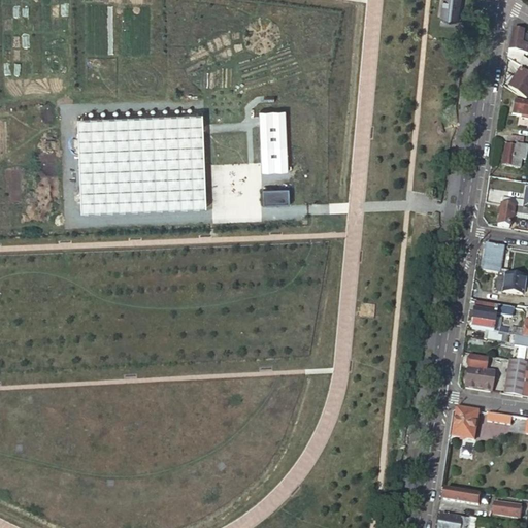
[(441,0),(439,17),(455,20),(458,0),(441,0)]
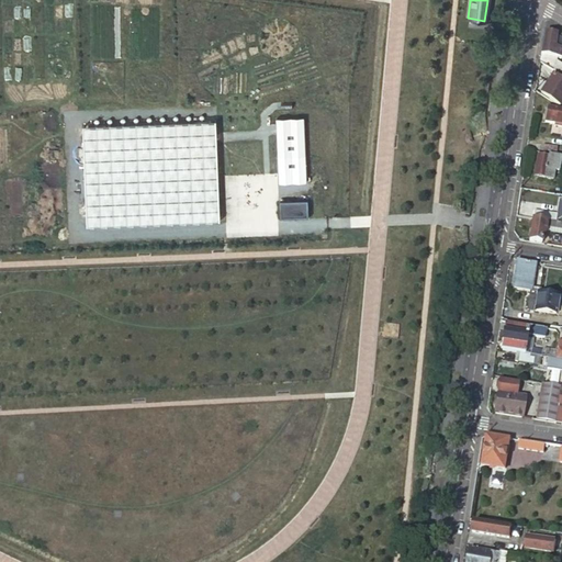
[(544,33),(540,62),(551,64),(552,57),(554,57),(561,57),(561,38),(561,35),(557,35),(544,33)]
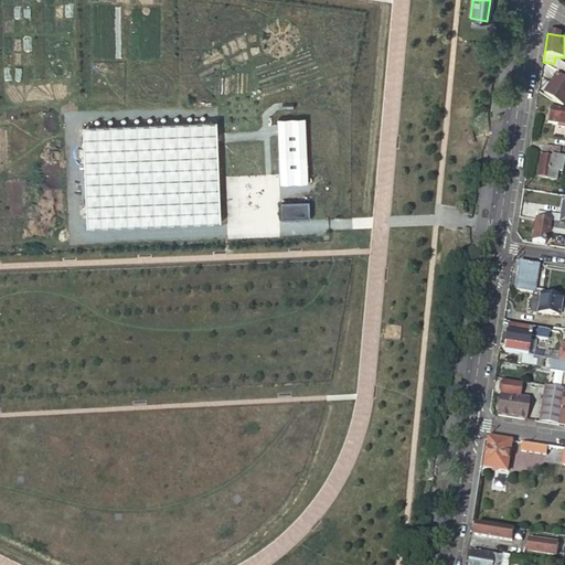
[(556,68),(557,57),(555,57),(554,64),(543,62),(543,63),(556,68)]
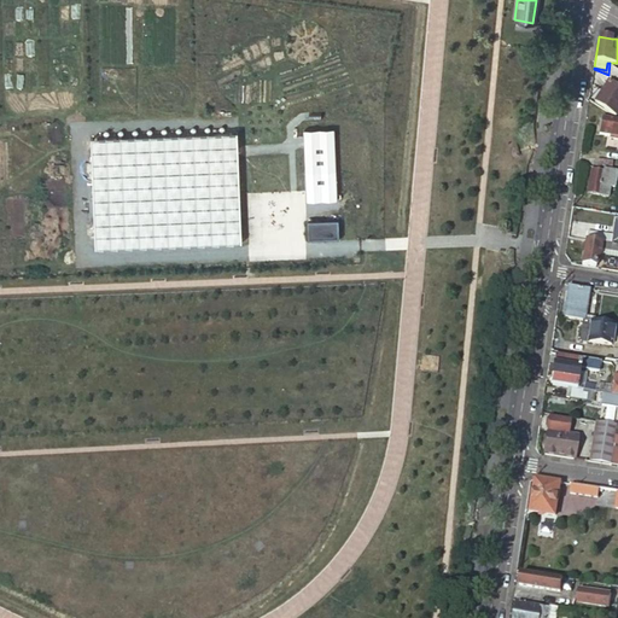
[(606,109),(605,110),(617,118),(617,114),(617,115),(617,114),(617,85),(614,87),(610,85),(596,103),(606,109)]
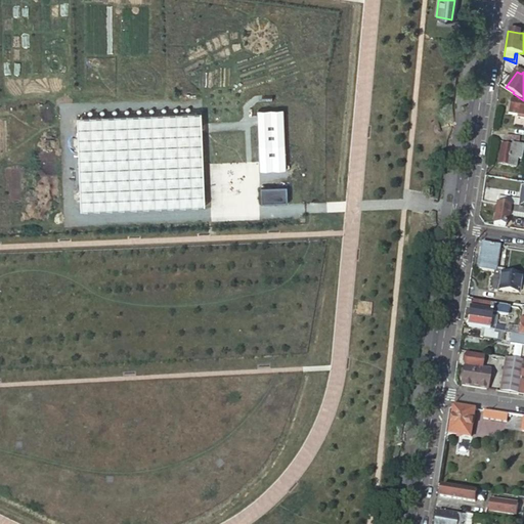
[(523,101),(511,99),(509,113),(523,115),(523,101)]
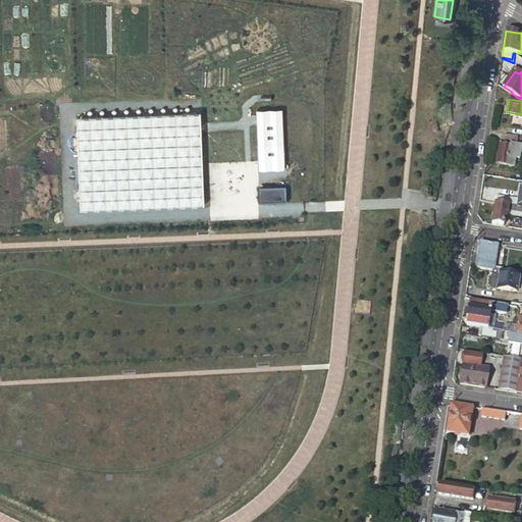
[(257,110),(259,161),(285,160),(282,109),(257,110)]
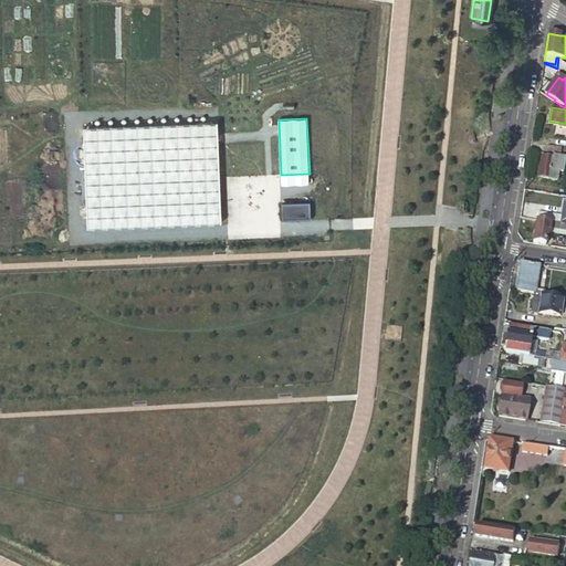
[(221,124),(85,128),(90,229),(224,224),(221,124)]
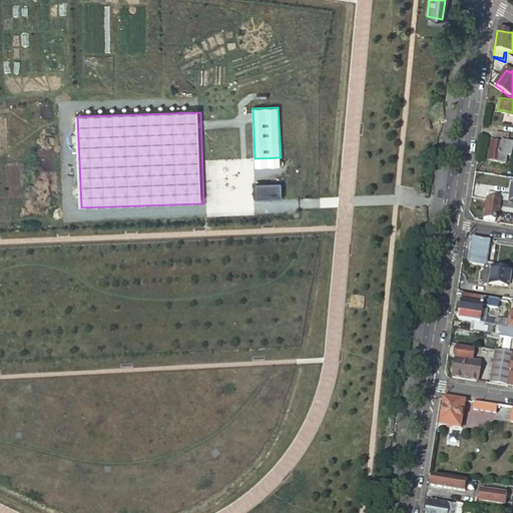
[(508,132),(496,130),(495,136),(507,139),(508,132)]
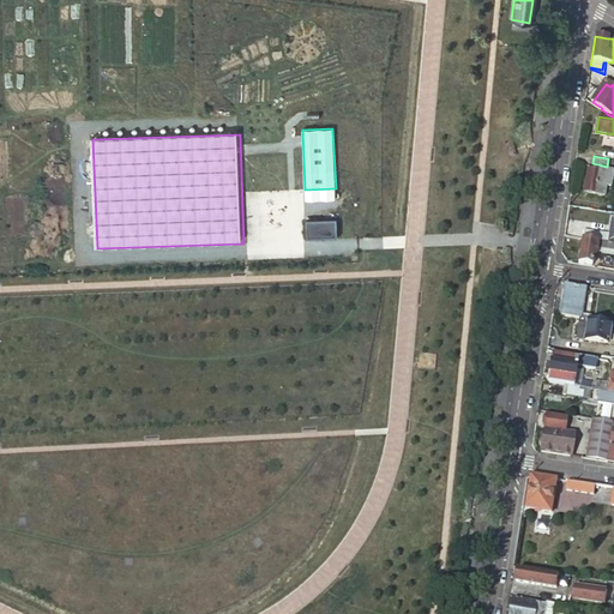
[(611,186),(612,184),(613,169),(600,167),(600,169),(588,168),(584,192),(605,196),(607,185),(611,186)]
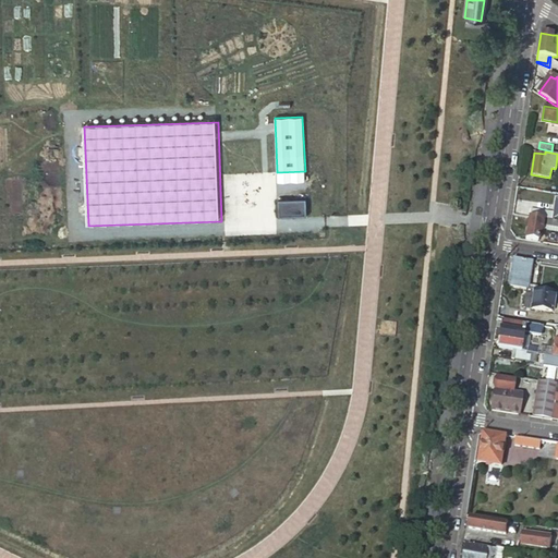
[(279,217),(307,216),(306,198),(278,199),(279,217)]
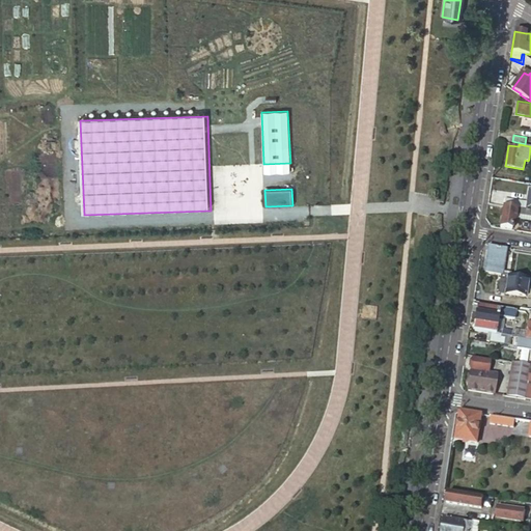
[(530,202),(504,198),(503,205),(516,207),(530,210),(530,202)]
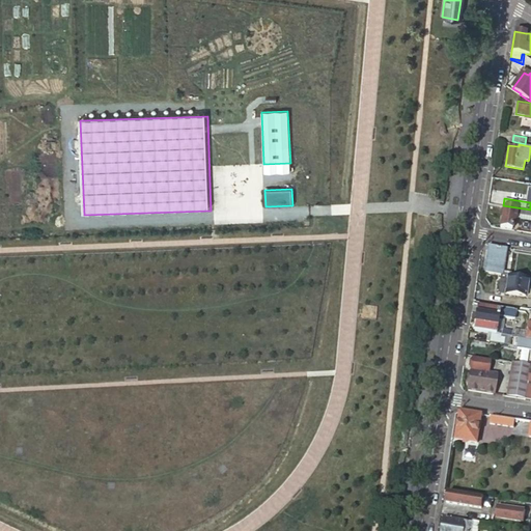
[(530,210),(516,207),(516,210),(503,206),(500,226),(512,228),(513,220),(515,220),(515,219),(530,220),(530,210)]
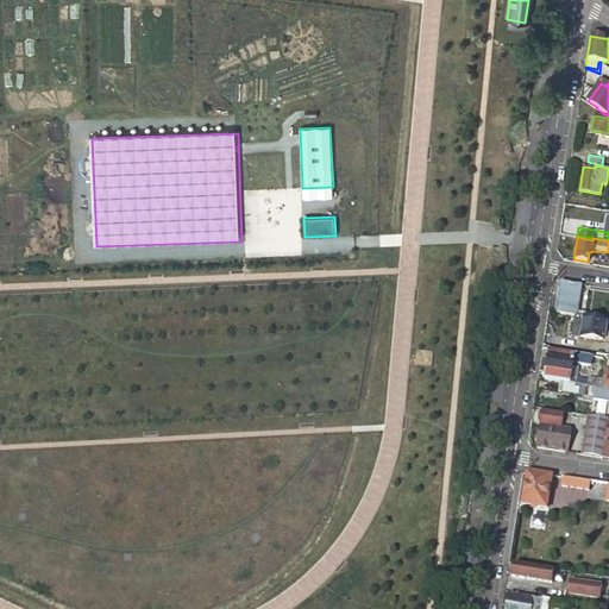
[(559,281),(554,312),(573,315),(575,315),(576,311),(579,284),(559,281)]
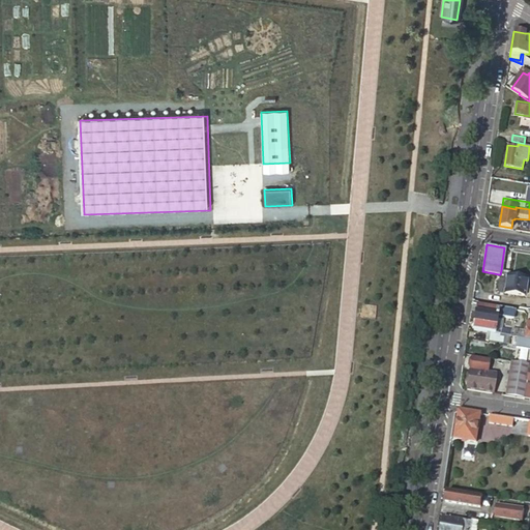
[(529,278),(507,275),(500,274),(499,274),(496,291),(525,295),(527,282),(529,282),(529,278)]
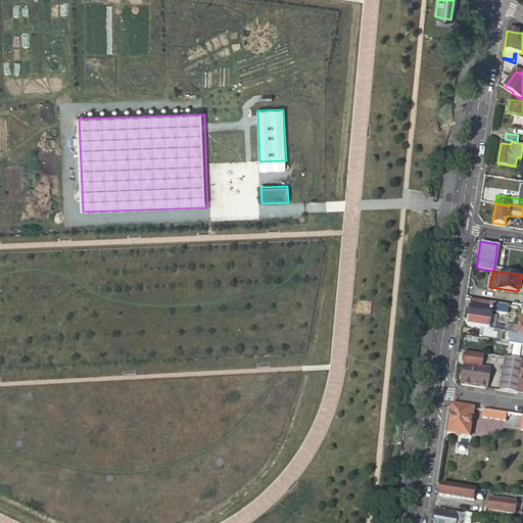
[(481,327),(505,331),(517,333),(518,326),(516,324),(505,322),(504,323),(491,322),(494,310),(501,311),(502,303),(469,298),(465,325),(481,327)]
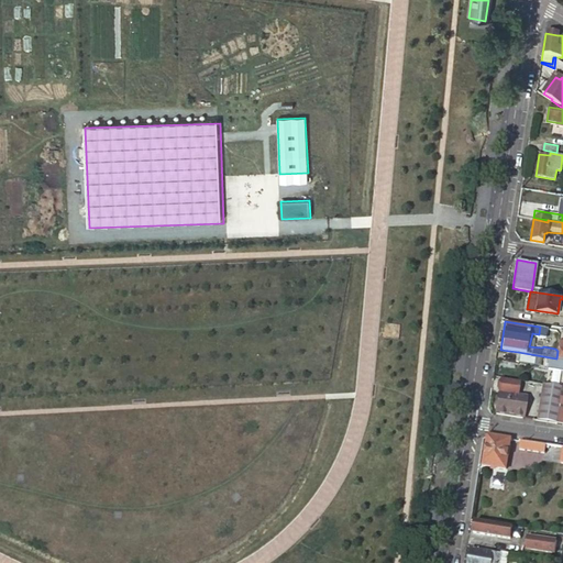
[(542,364),(543,356),(518,352),(517,361),(542,364)]
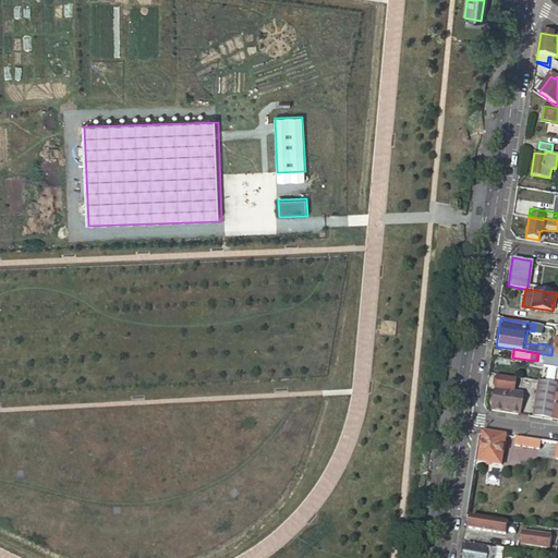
[(493,389),(489,410),(518,414),(521,393),(512,392),(514,378),(495,375),(493,389)]
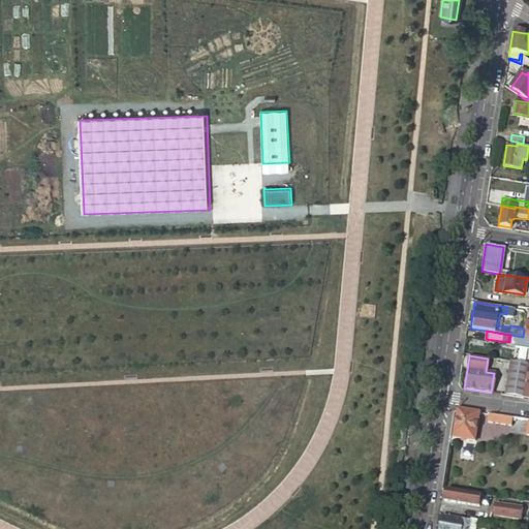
[(525,379),(528,363),(510,360),(504,395),(522,398),(525,379)]
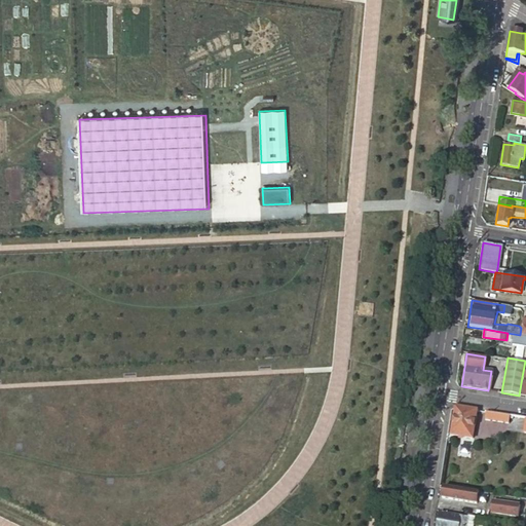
[(478,410),(456,406),(452,436),(474,439),(478,410)]
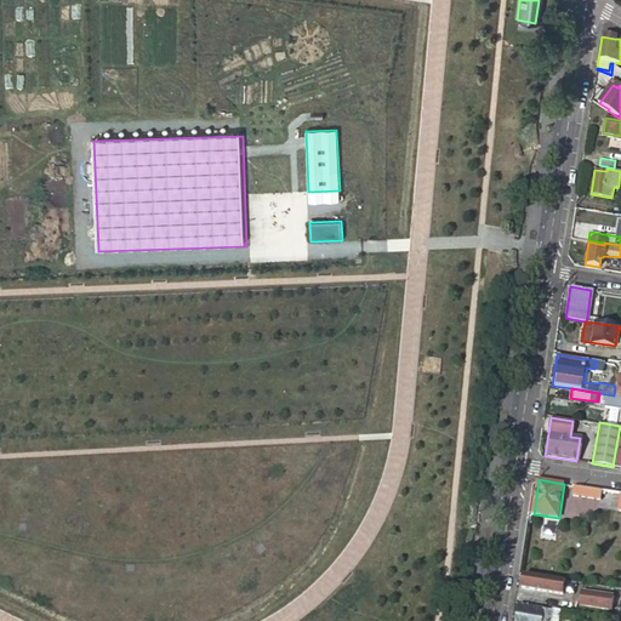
[(602,489),(575,485),(574,496),(600,500),(602,489)]
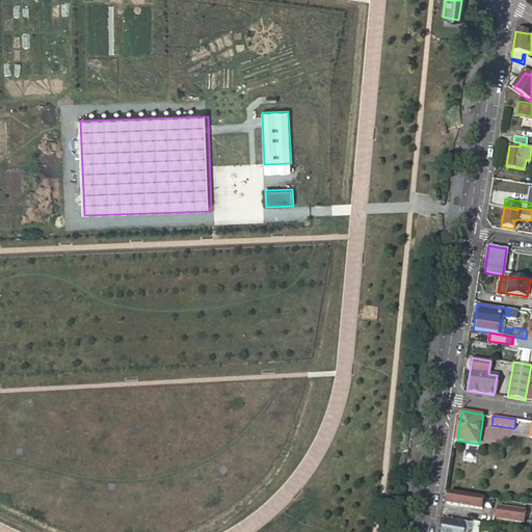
[(449,490),(448,502),(487,508),(489,497),(481,496),(449,490)]
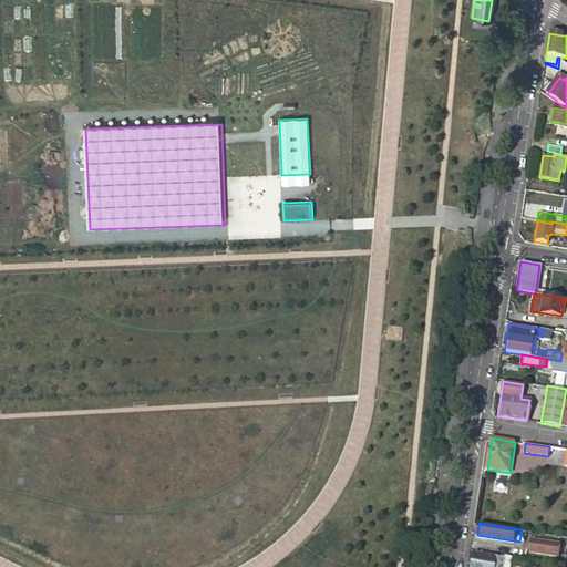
[(474,552),(471,566),(508,566),(509,559),(511,556),(501,554),(501,556),(474,552)]
